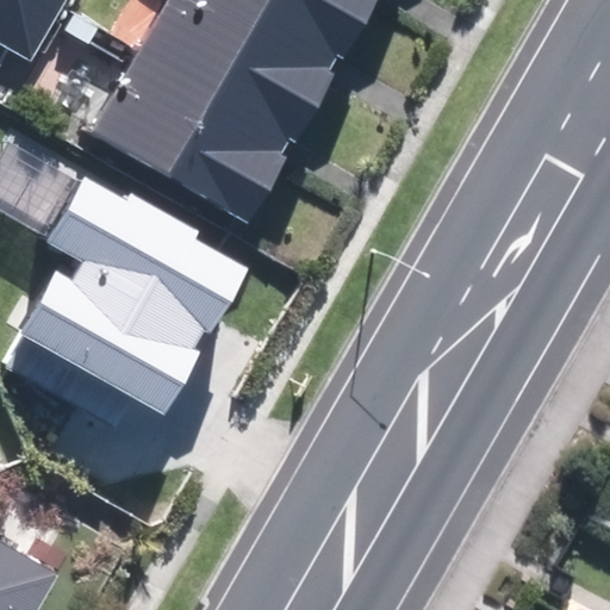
[(68,0),(0,0),(0,26),(42,49),(68,0)]
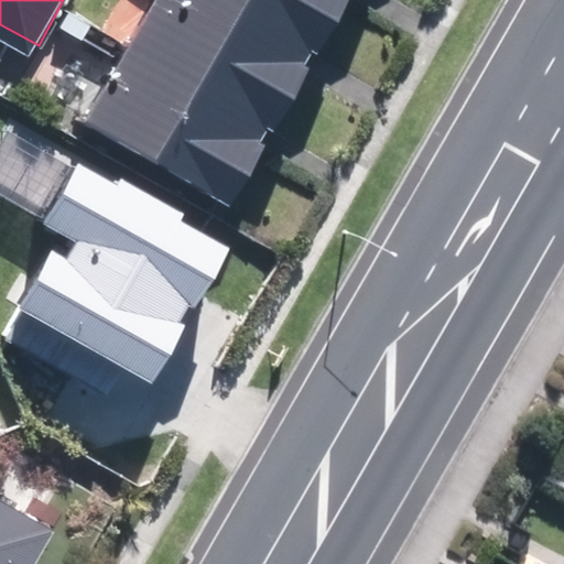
[(279,120),(323,43),(248,0),(158,0),(136,40),(279,120)]
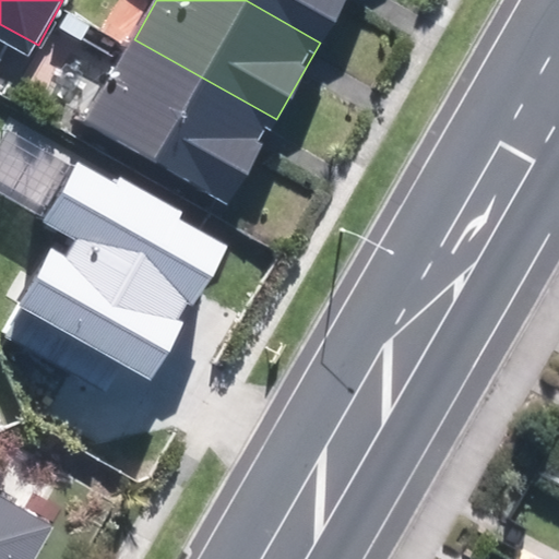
[(246,0),(320,43),(344,0),(246,0)]
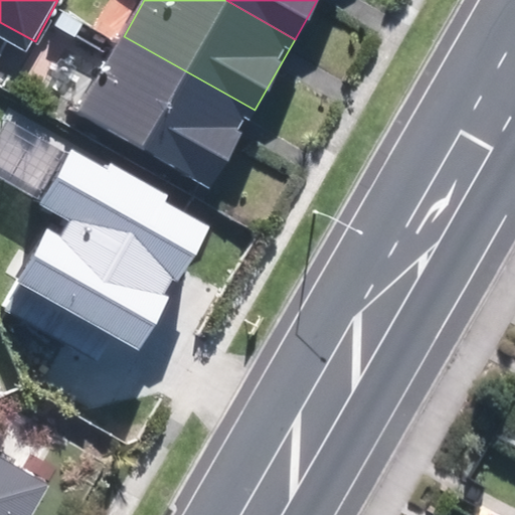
[(213,181),(254,110),(124,36),(82,108),(213,181)]
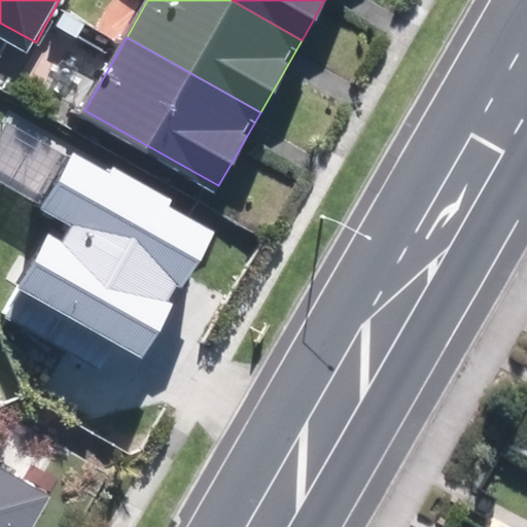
[(14,289),(140,359),(172,304),(167,301),(177,284),(182,287),(213,233),(169,207),(173,200),(113,166),(109,175),(73,154),(41,211),(72,227),(64,243),(46,234),(14,289)]
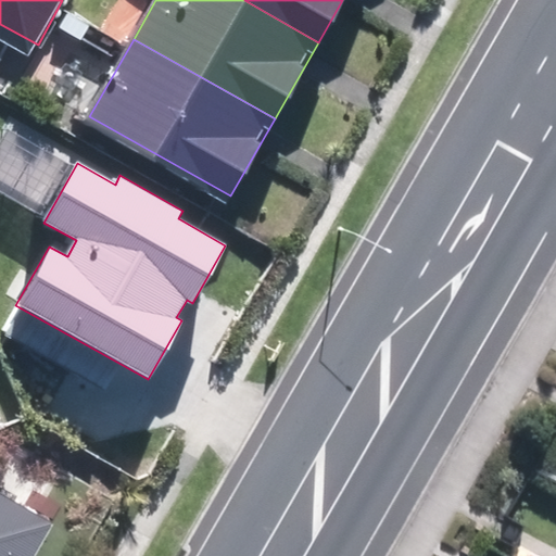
[(0,494),(0,555),(33,555),(52,523),(0,494)]
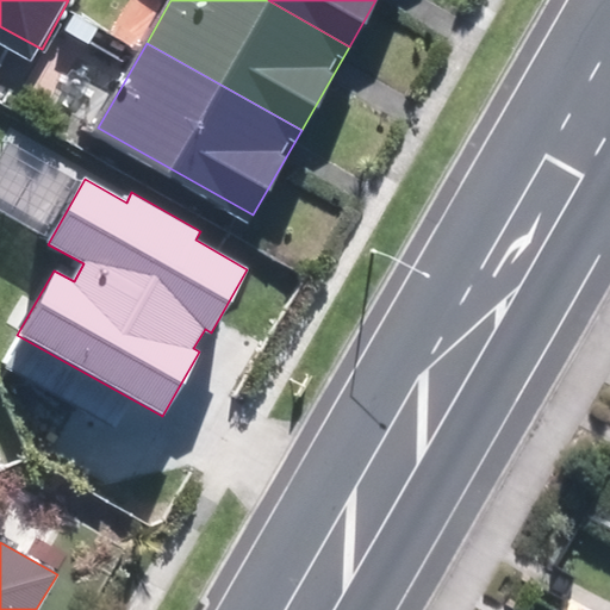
All buildings are outlined.
